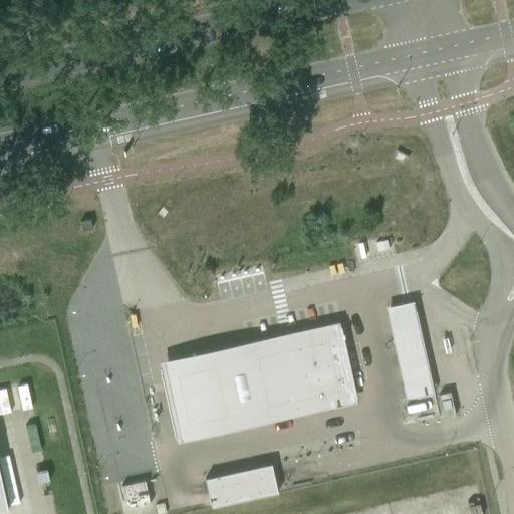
[(413,301),(390,307),(395,331),(419,326),(414,301),(413,301)]
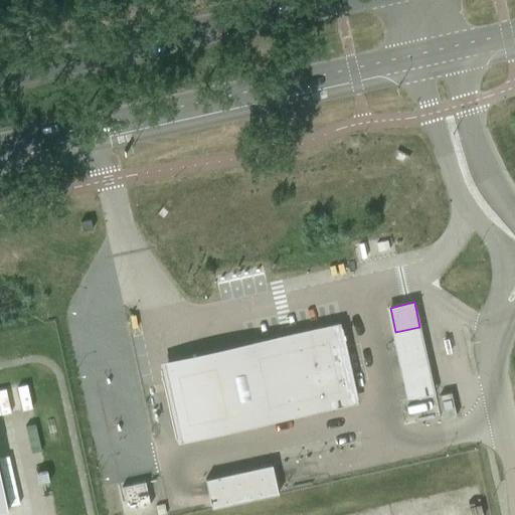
[(341,323),(248,343),(160,363),(178,444),(359,403),(341,323)]
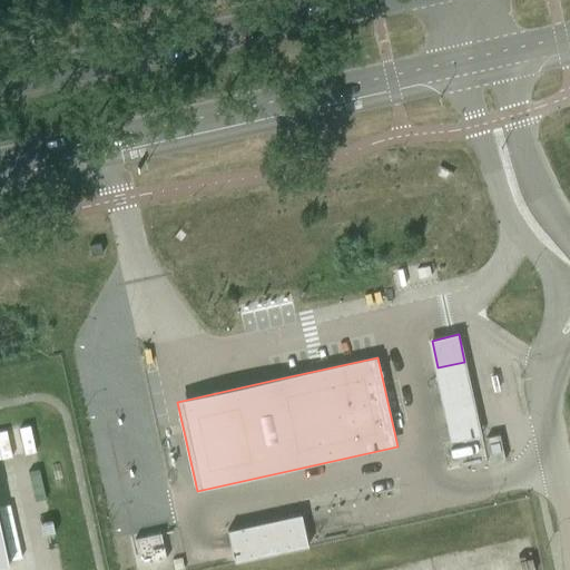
[(491,464),(504,461),(499,434),(485,438),(491,464)]
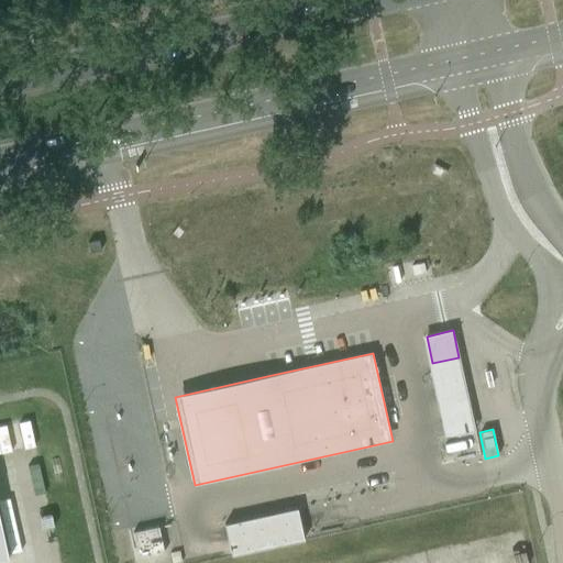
[(224,527),(231,555),(231,556),(304,540),(301,531),(298,511),(297,508),(224,525),(224,527)]
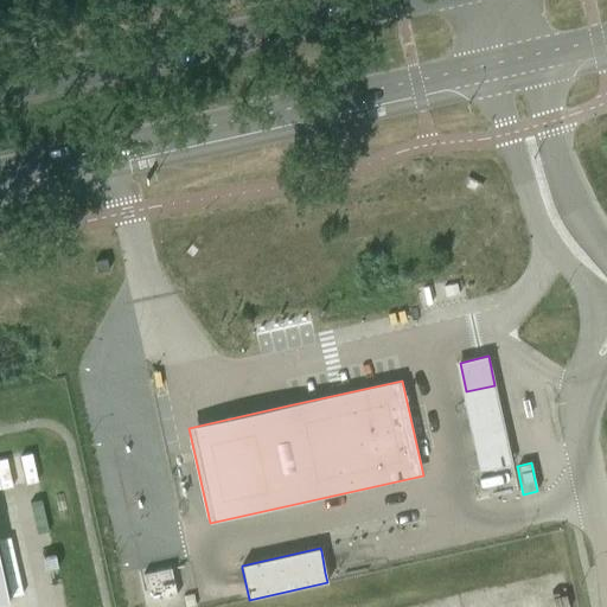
[(144,574),(149,602),(177,596),(171,568),(144,574)]
